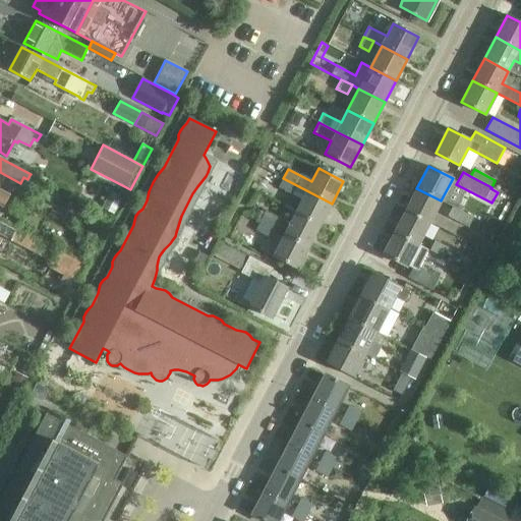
[(27,179),(25,182),(37,188),(41,180),(30,175),(27,179)]
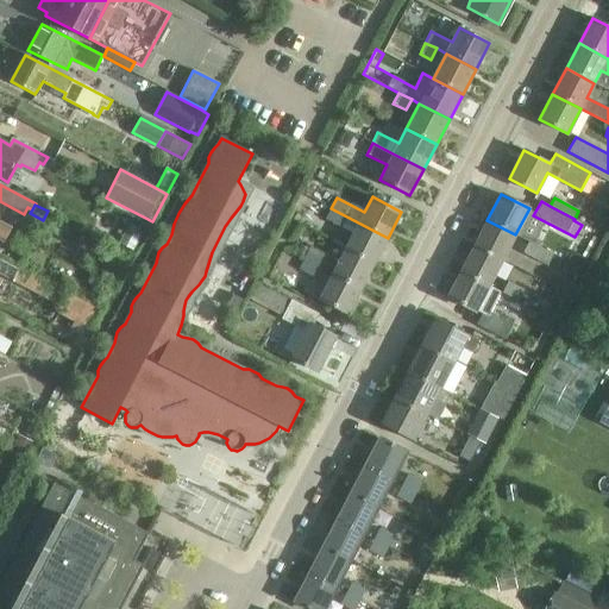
[(388,238),(331,208),(327,207),(321,218),(352,234),(345,248),(375,263),(388,238)]
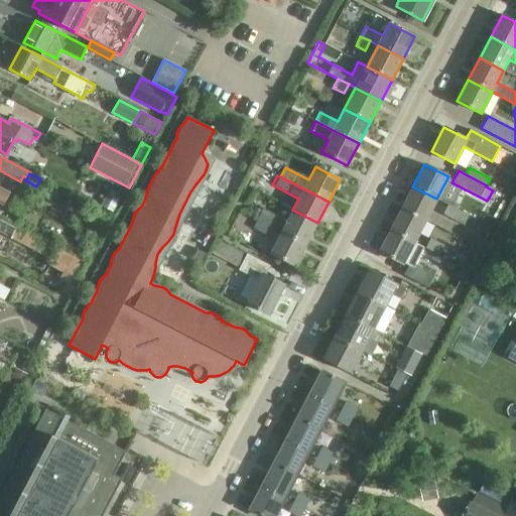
[(425,221),(436,199),(412,186),(401,208),(425,221)]
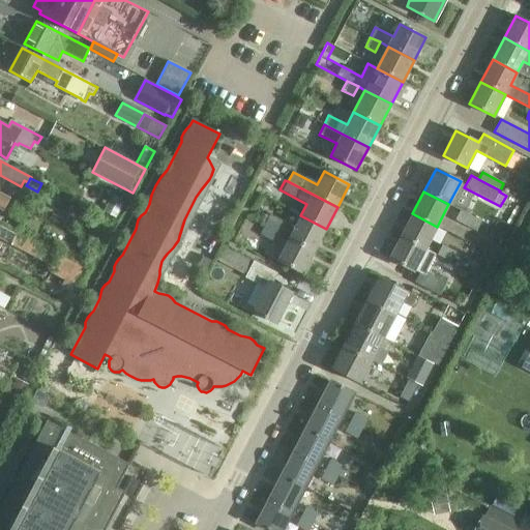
[(4,207),(9,198),(0,193),(0,206),(1,205),(4,207)]
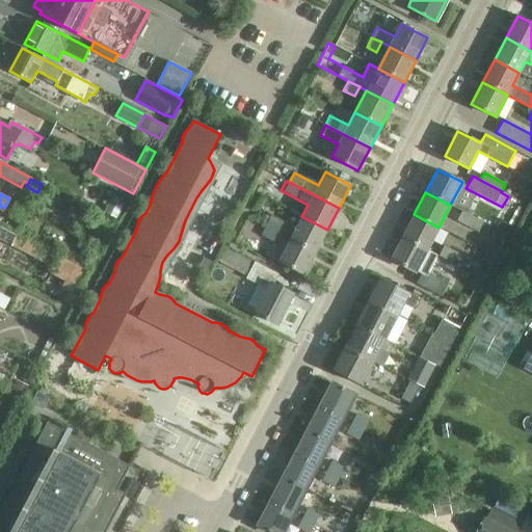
[(115,220),(126,202),(113,194),(103,213),(115,220)]
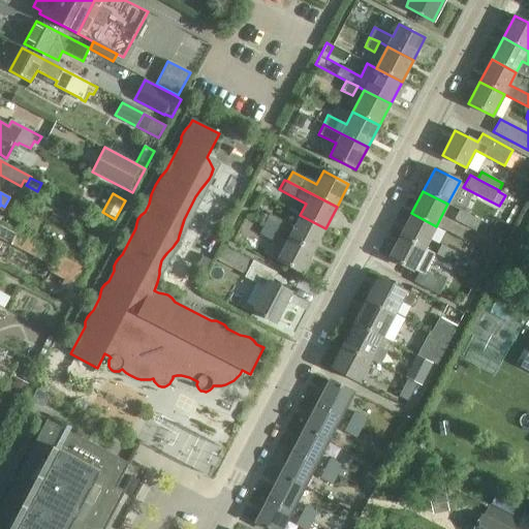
[(17,201),(10,213),(23,219),(29,208),(17,201)]
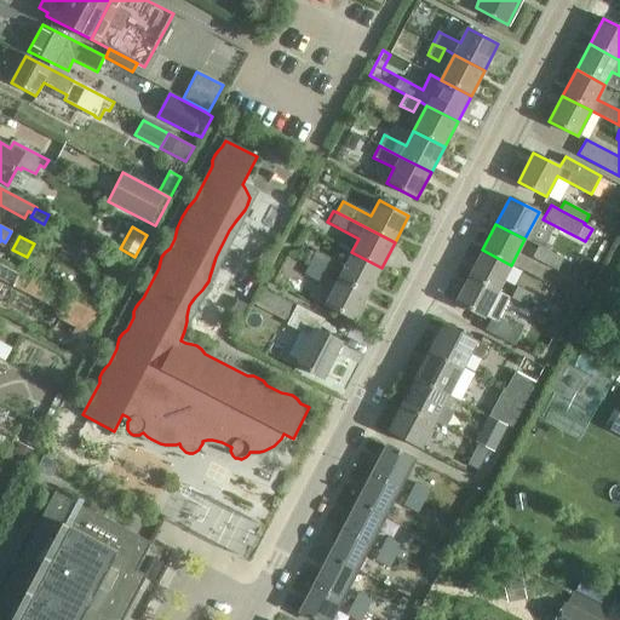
[(563,259),(539,246),(533,257),(557,270),(563,259)]
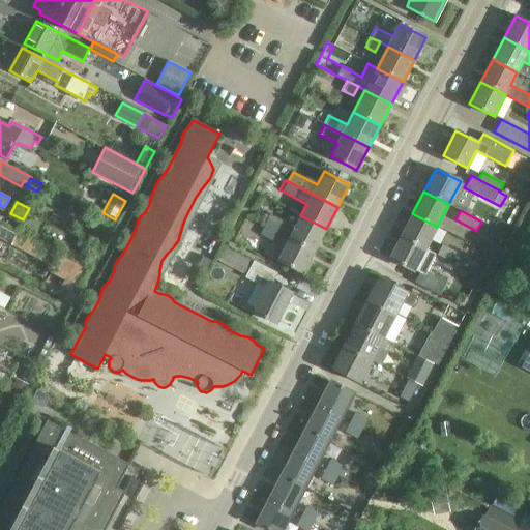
[(229,226),(234,216),(226,212),(221,222),(229,226)]
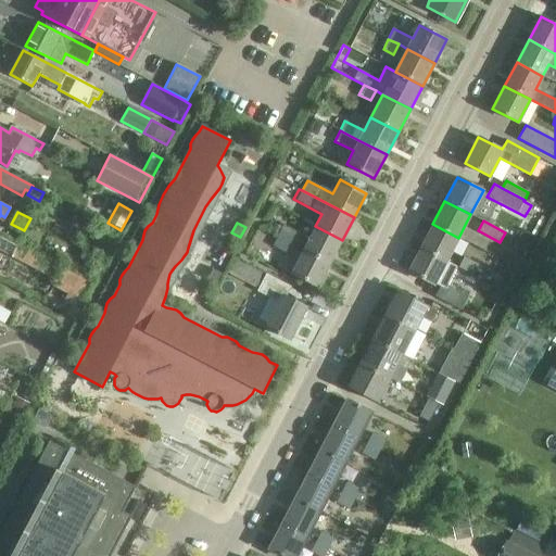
[(270,231),(278,236),(293,243),(299,234),(283,226),(282,228),(274,224),(270,231)]
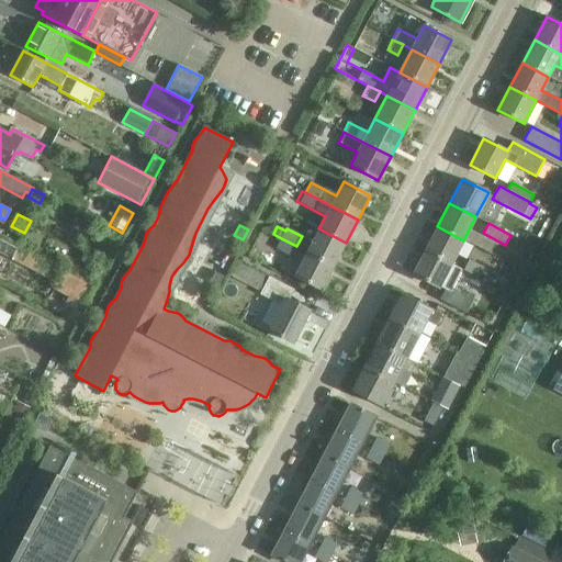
[(451,263),(463,240),(437,226),(425,249),(451,263)]
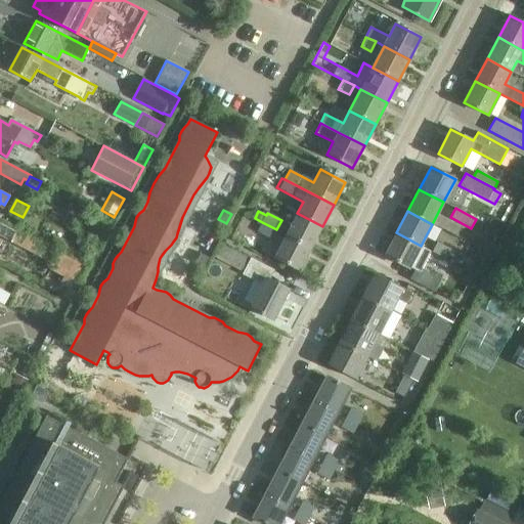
[(311,248),(322,226),(297,213),(286,234),(311,248)]
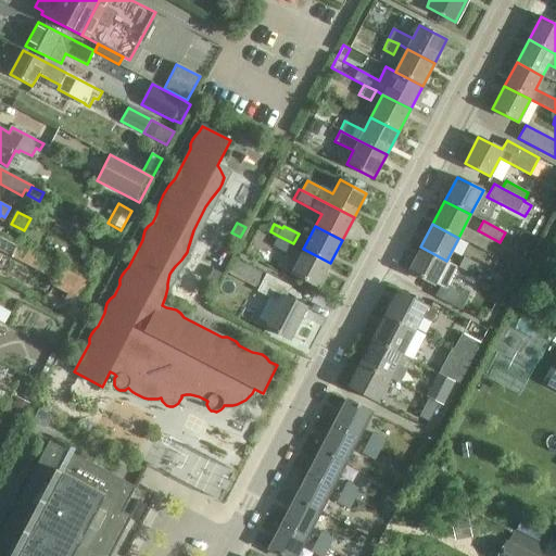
[(288,254),(293,243),(278,236),(273,247),(288,254)]
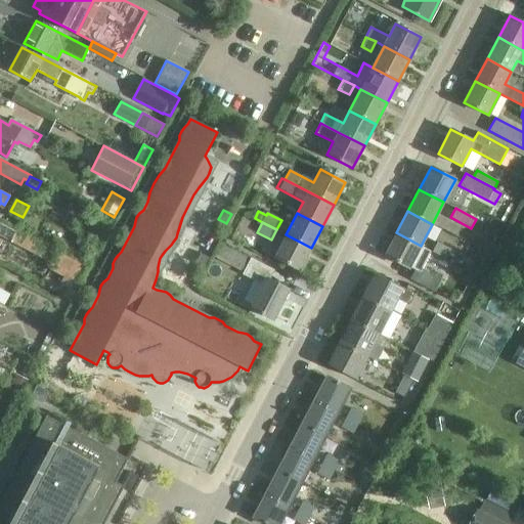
[(431,251),(421,246),(396,232),(385,255),(415,271),(410,279),(434,292),(441,278),(422,268),(431,251)]
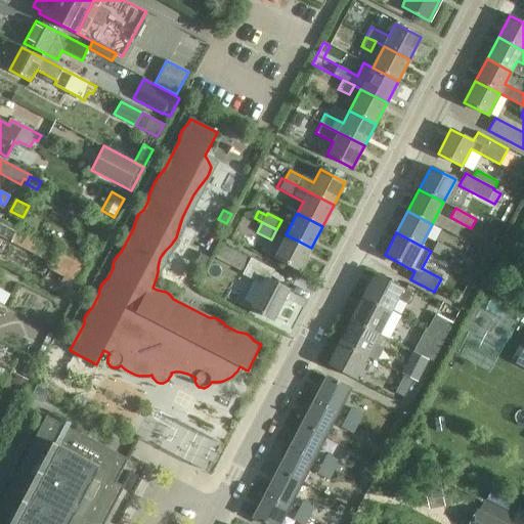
[(300,270),(311,248),(286,234),(274,257),(300,270)]
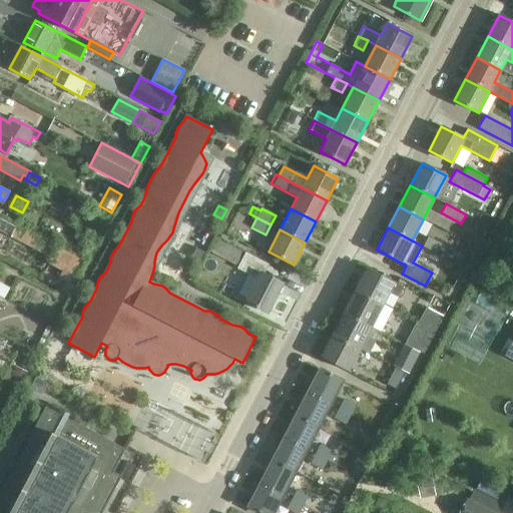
[(268,265),(245,252),(216,237),(210,249),(211,250),(210,252),(238,267),(237,269),(257,279),(244,302),(268,314),(284,284),(264,274),(268,265)]
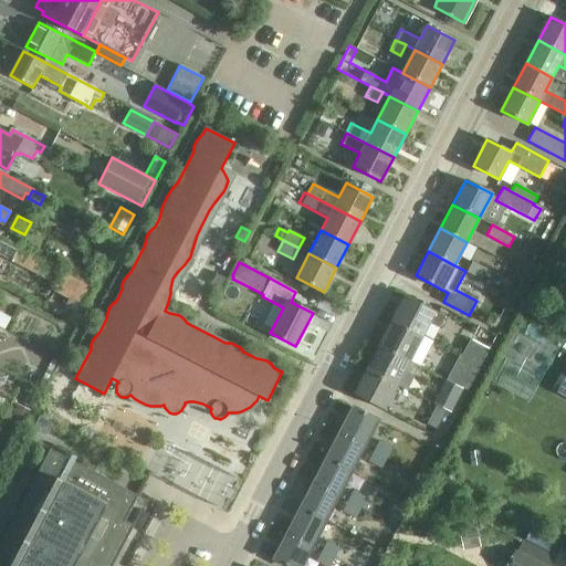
[(467,272),(482,280),(482,279),(494,285),(500,275),(472,262),(467,272)]
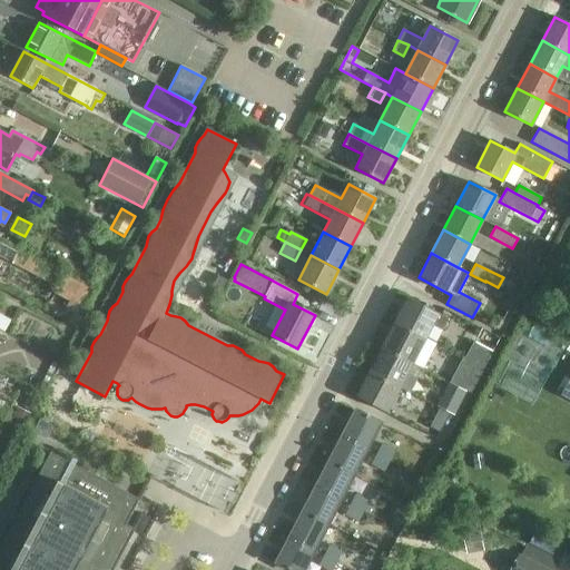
[(50,302),(46,310),(77,326),(95,292),(64,275),(55,293),(70,302),(66,310),(50,302)]
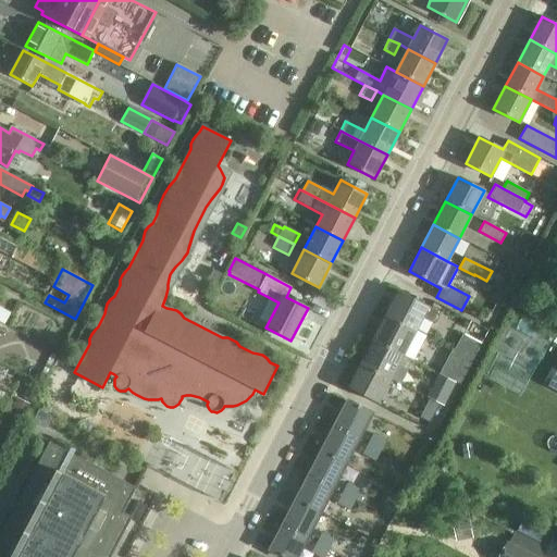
[(213,270),(208,280),(217,284),(222,274),(213,270)]
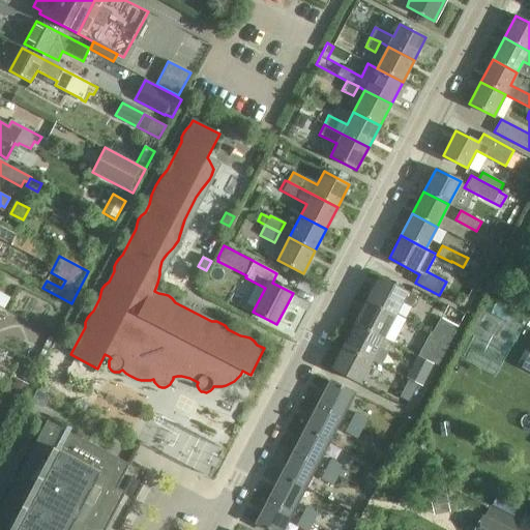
[(9,272),(0,267),(0,274),(7,278),(9,272)]
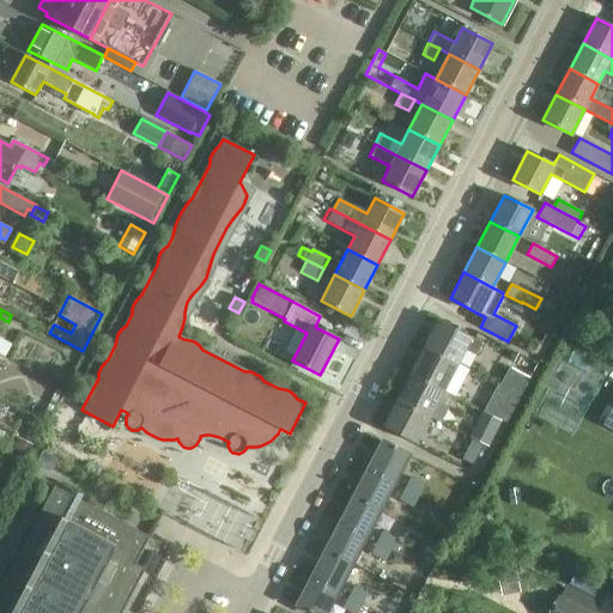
[(483,343),(472,337),(439,320),(425,347),(457,364),(465,351),(475,356),(483,343)]
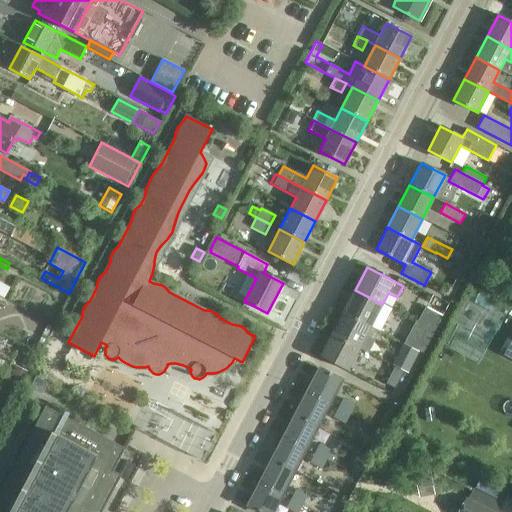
[(10,289),(0,283),(0,295),(5,299),(10,289)]
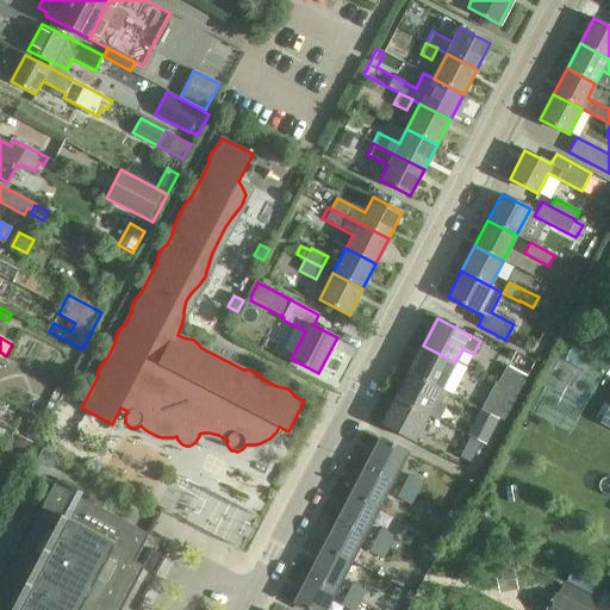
[(467,368),(455,362),(423,346),(409,372),(441,390),(453,396),(467,368)]
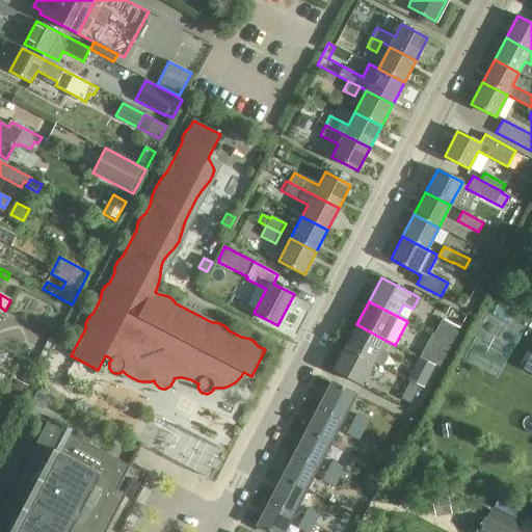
[(5,311),(0,307),(0,318),(22,330),(26,322),(5,311)]
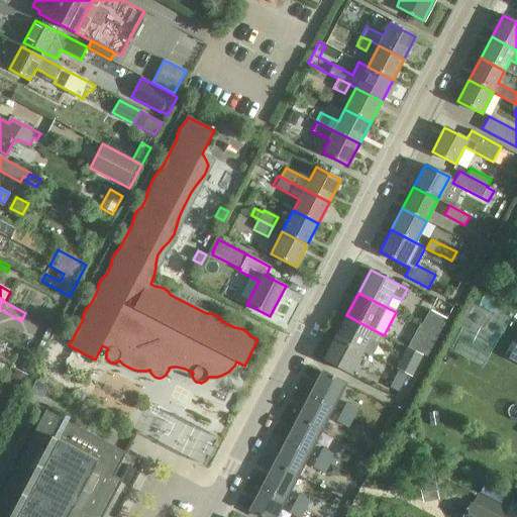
[(438,334),(446,320),(429,311),(422,325),(421,326),(438,334)]
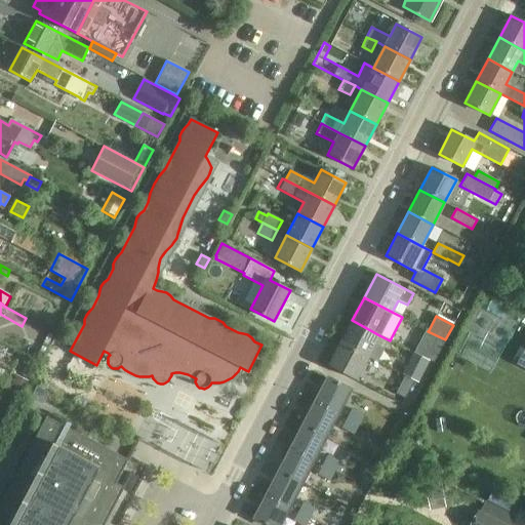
[(390,340),(379,335),(352,320),(340,344),(368,358),(378,363),(390,340)]
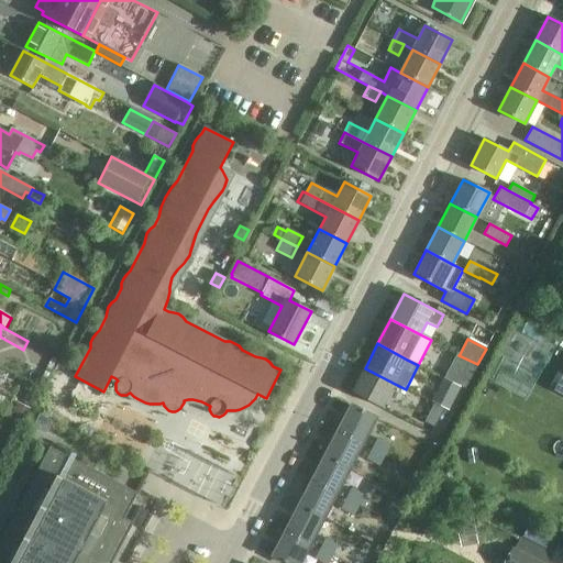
[(459,355),(460,354),(456,353),(444,378),(465,389),(477,364),(459,355)]
